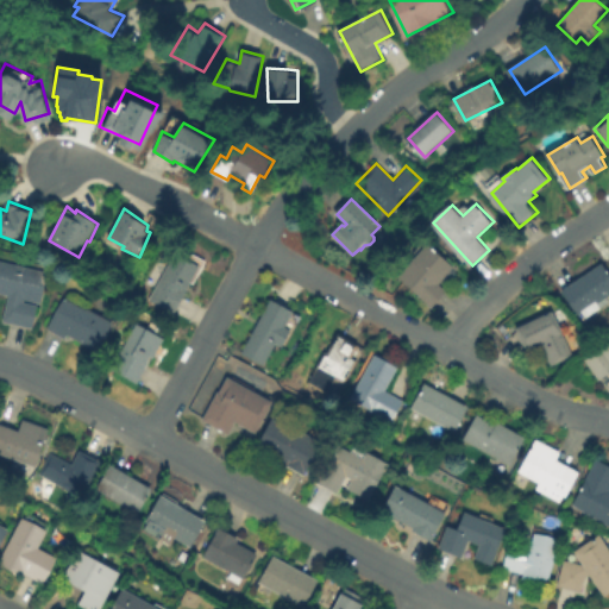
[(449,290),(434,307),(400,277),(429,244),(456,267),(441,284),(449,290)]
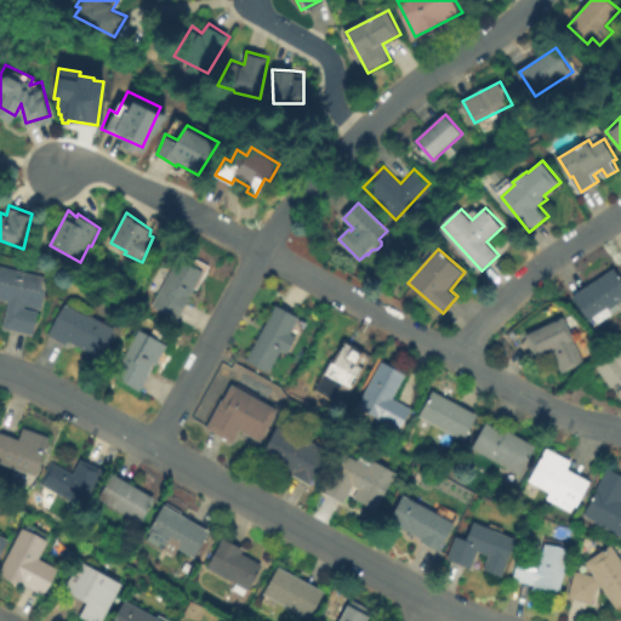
[(203,271),(177,320),(152,307),(178,257),(203,271)]
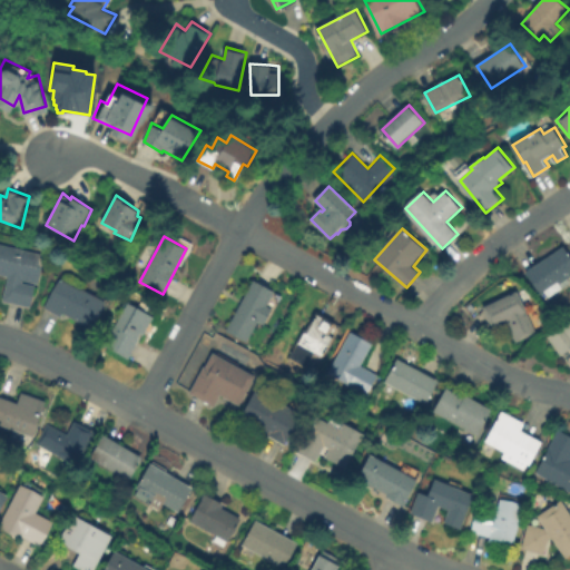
[(0,244),(45,255),(38,284),(23,281),(22,284),(36,286),(30,310),(2,302),(8,277),(0,275),(0,244)]
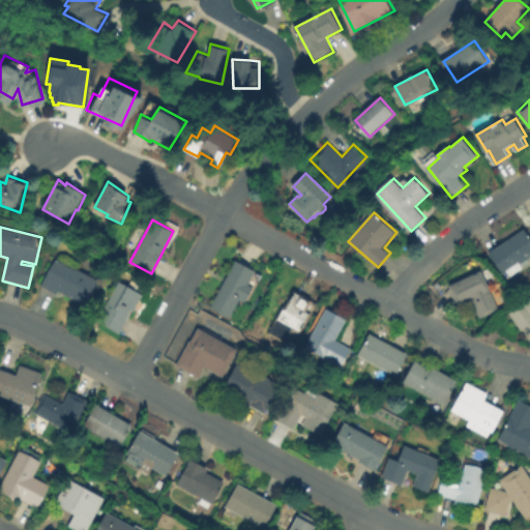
[(529,263),(511,276),(507,271),(504,274),(490,253),(525,229),(529,236),(529,263)]
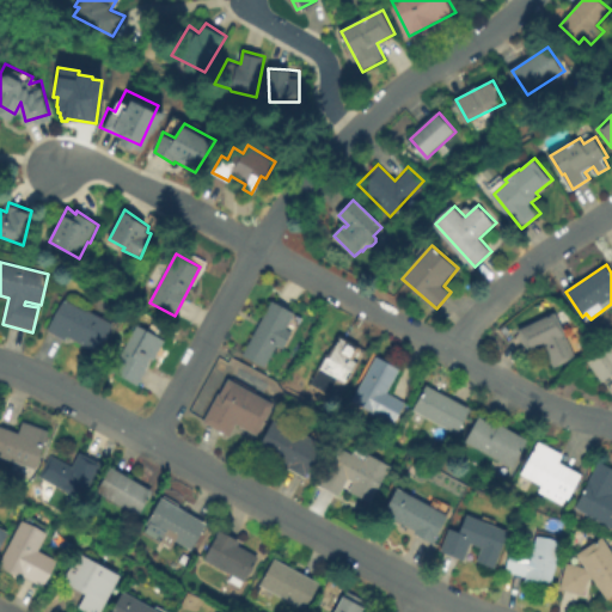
[(63,298),(86,310),(87,308),(103,318),(104,316),(120,324),(102,355),(71,338),(65,342),(46,331),(63,298)]
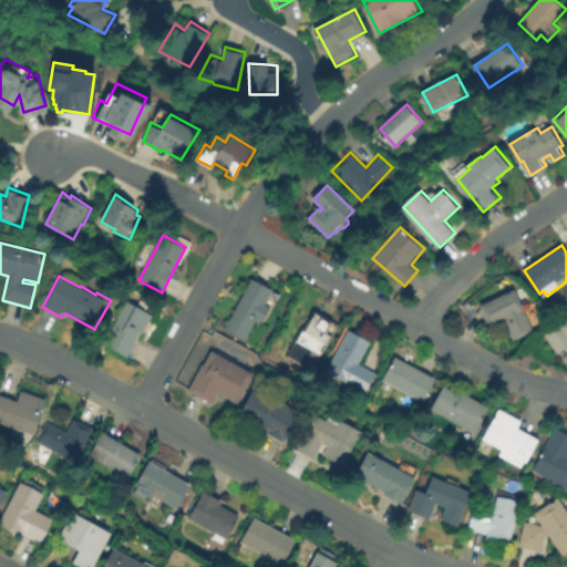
[(271,308),(264,323),(257,321),(247,341),(226,330),(254,279),(274,290),(266,305),(271,308)]
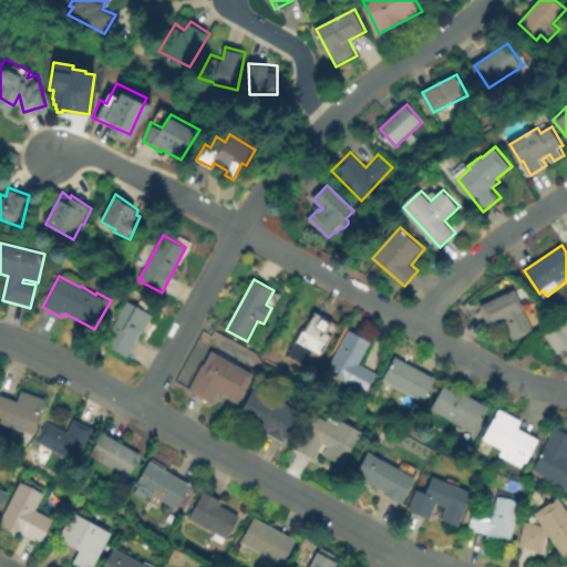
[(517,288),(536,329),(515,340),(506,320),(493,326),(483,305),(517,288)]
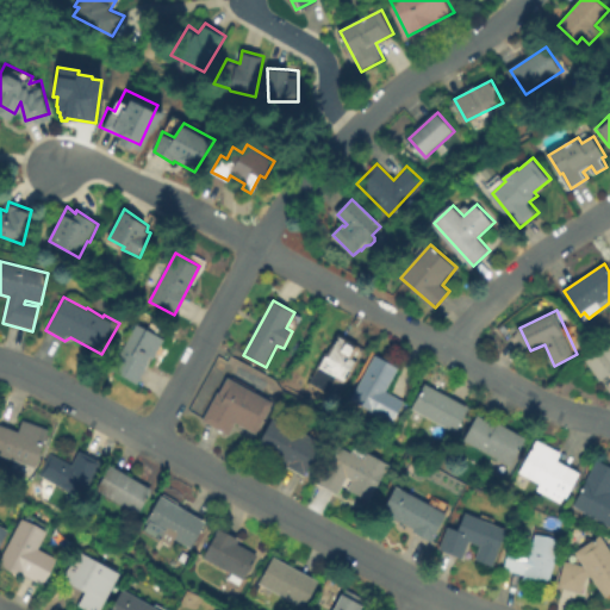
[(165,340),(154,358),(151,356),(136,384),(111,369),(136,324),(165,340)]
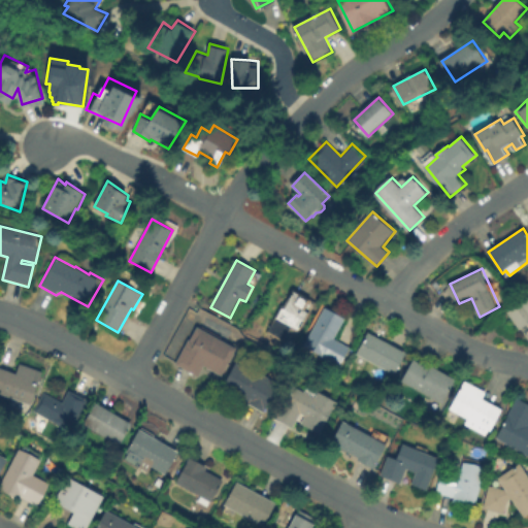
[(317,304),(300,335),(293,331),(286,343),(267,333),(282,306),(284,307),(293,291),(317,304)]
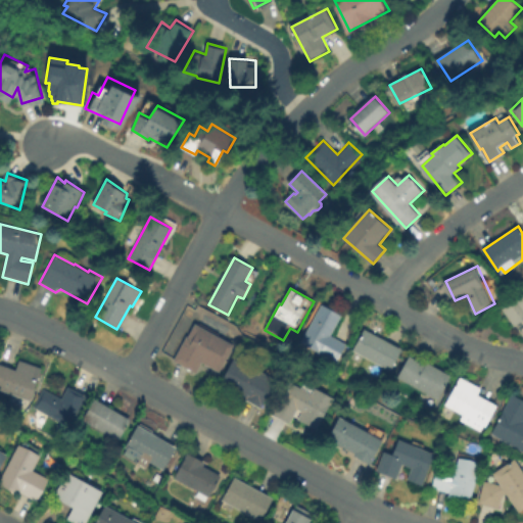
[(522,295),(522,322),(517,327),(505,308),(522,295)]
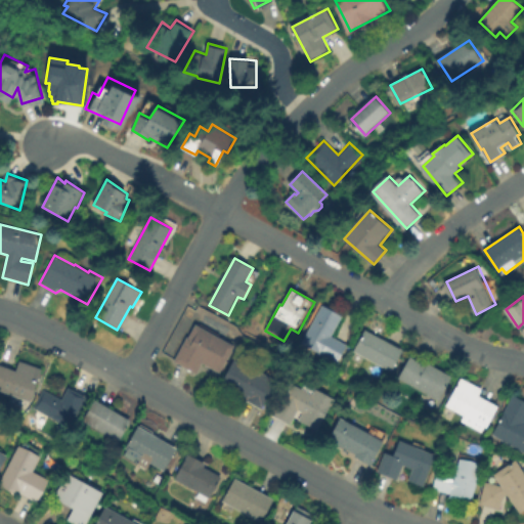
[(347,344),(337,362),(303,343),(323,305),(342,316),(332,335),(347,344)]
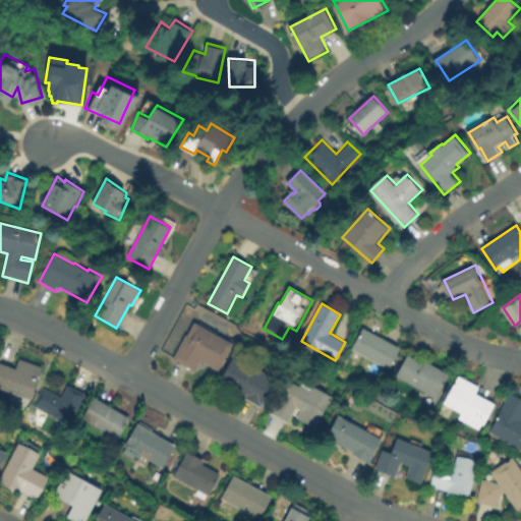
[(194,322),(234,342),(219,370),(201,361),(196,371),(173,359),(186,334),(187,335),(194,322)]
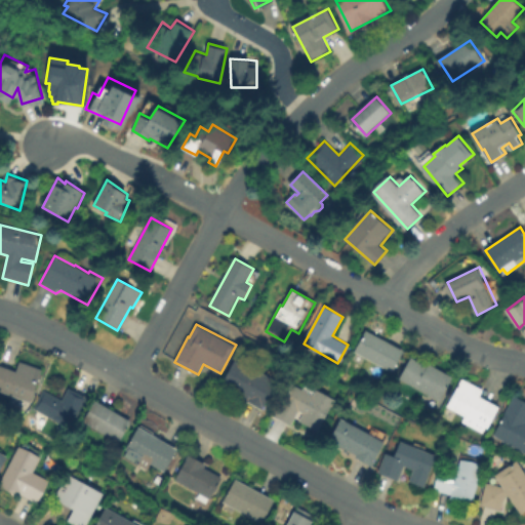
[(406,351),(395,372),(368,359),(365,364),(355,359),(368,330),(406,351)]
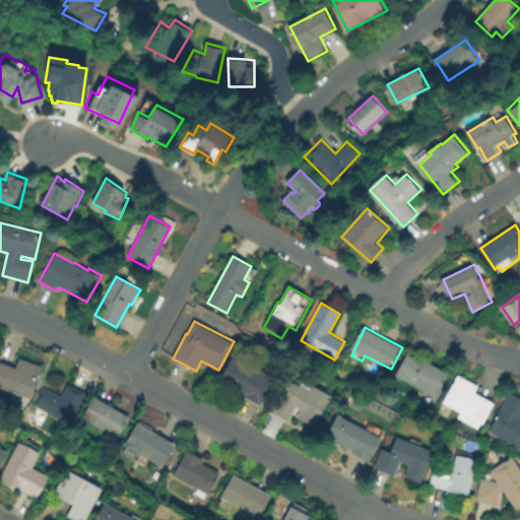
[(408,354),(424,363),(425,360),(449,373),(436,398),(396,376),(408,354)]
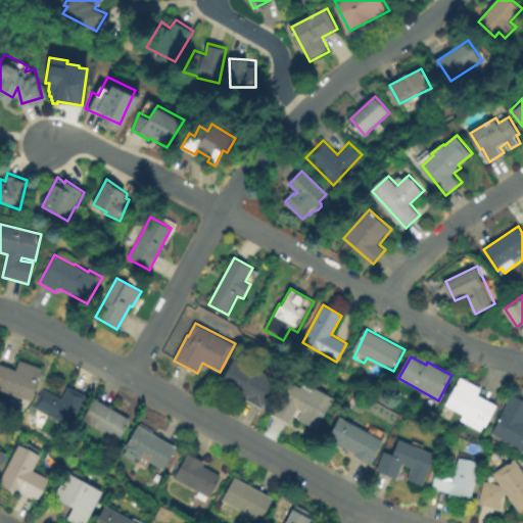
[(278,381),(263,409),(221,385),(236,358),(278,381)]
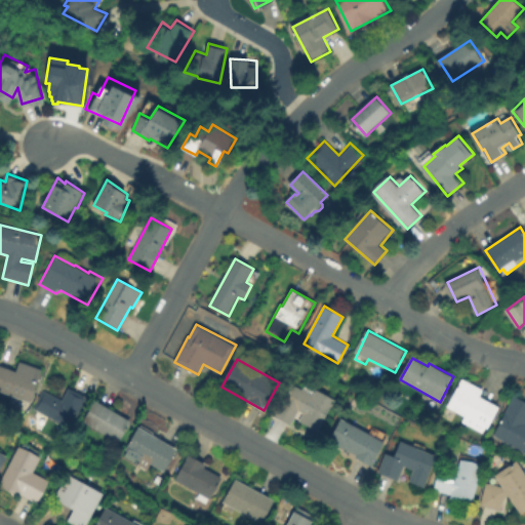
[(43,370),(32,403),(0,392),(0,365),(16,372),(19,362),(43,370)]
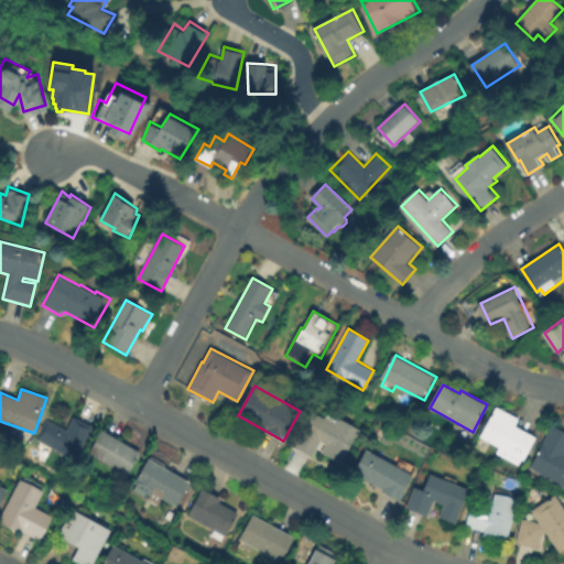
[(538,437),(525,461),(481,437),(497,408),(520,420),(517,426),(538,437)]
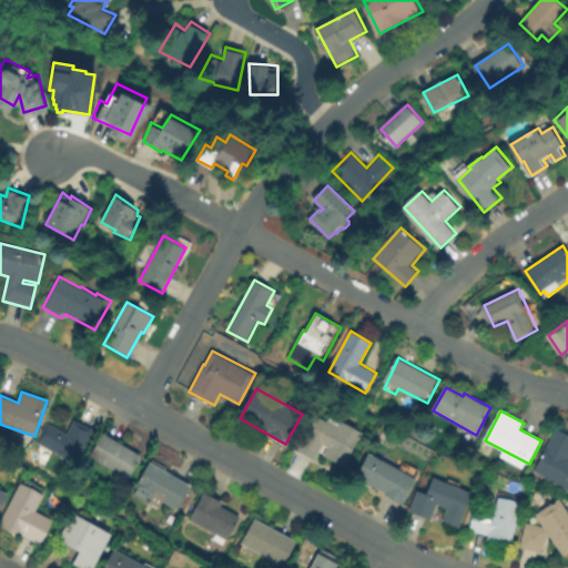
[(316,416),(340,428),(343,422),(364,433),(345,467),(325,456),(328,448),(325,446),(316,460),(297,450),(316,416)]
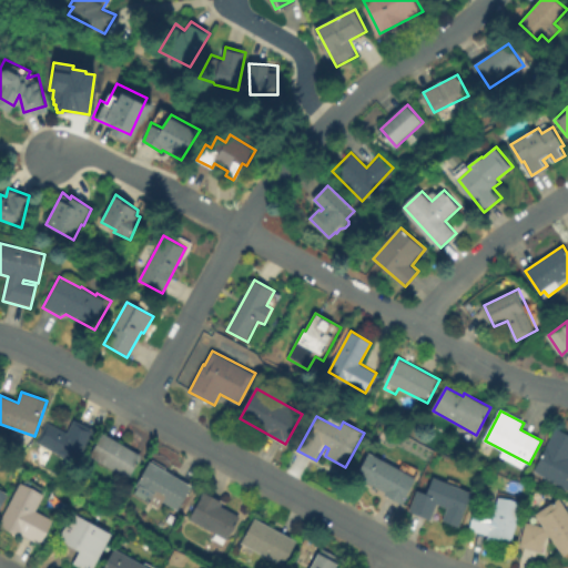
[(94,430),(77,464),(38,443),(48,423),(68,434),(75,421),(94,430)]
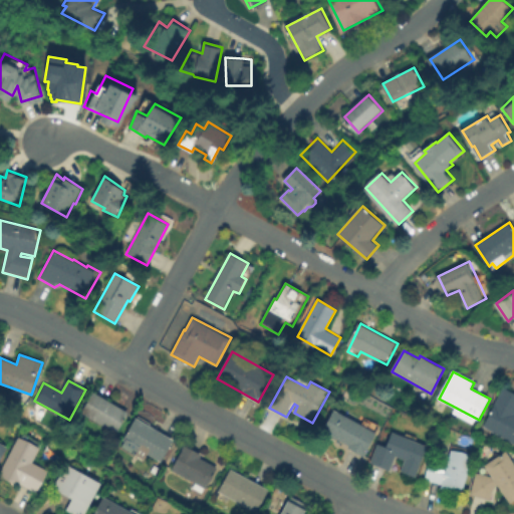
[(513,444),(484,428),(505,389),(513,394),(513,444)]
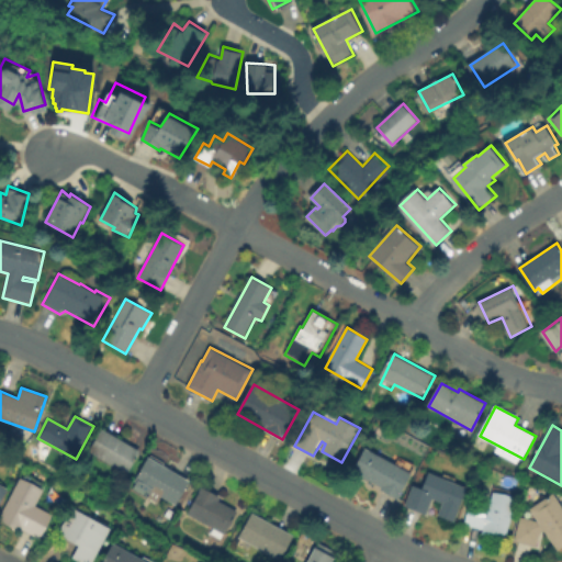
[(142,449),(127,473),(89,452),(103,428),(142,449)]
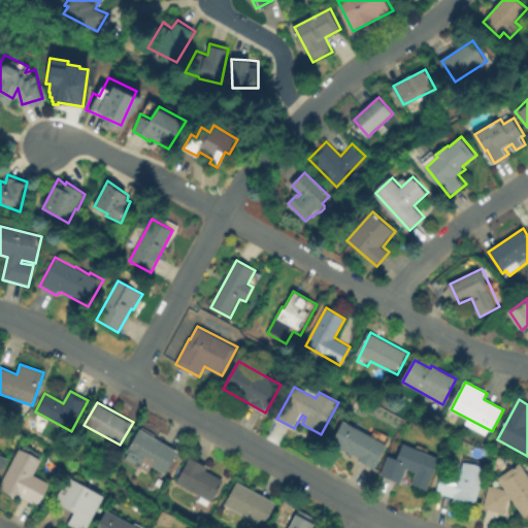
[(389,444),(375,469),(358,460),(360,458),(333,443),(344,421),(389,444)]
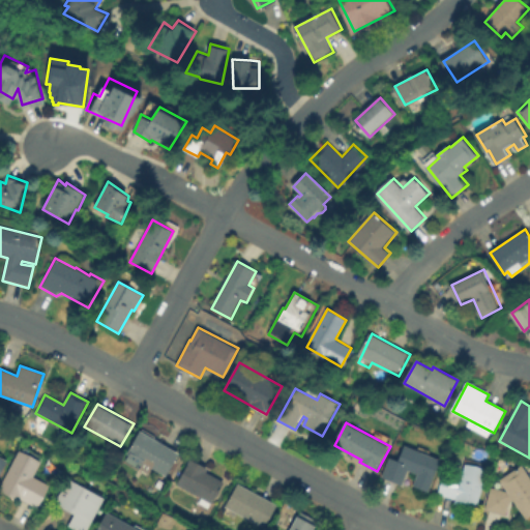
[(177,452),(165,475),(125,451),(139,430),(177,452)]
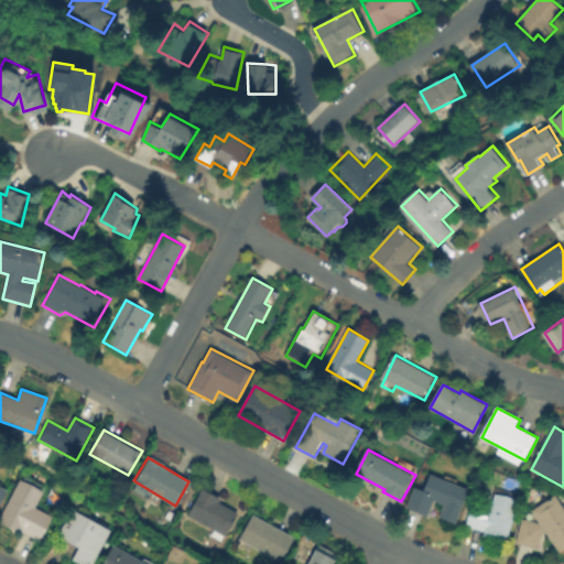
[(431,473),(469,488),(456,522),(440,517),(444,505),(433,500),(427,514),(407,507),(415,485),(424,489),(431,473)]
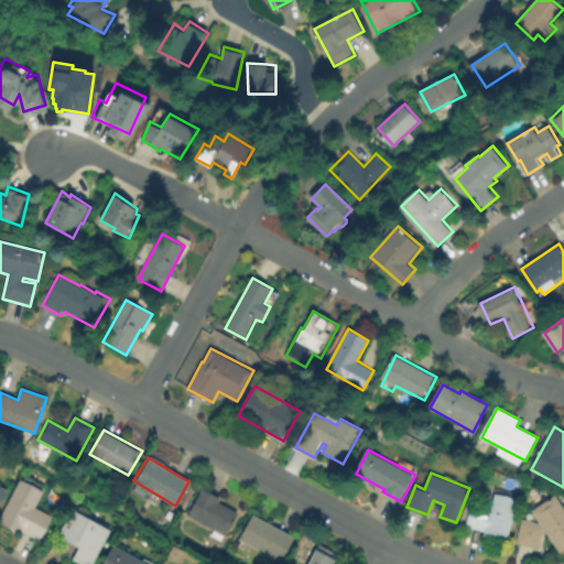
[(0,519),(21,477),(44,488),(34,506),(52,514),(40,539),(0,519)]
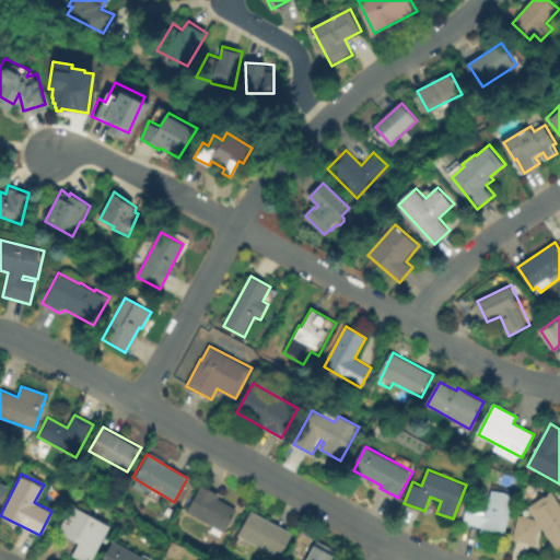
[(237,511),(225,532),(186,513),(202,486),(220,496),(219,500),(237,511)]
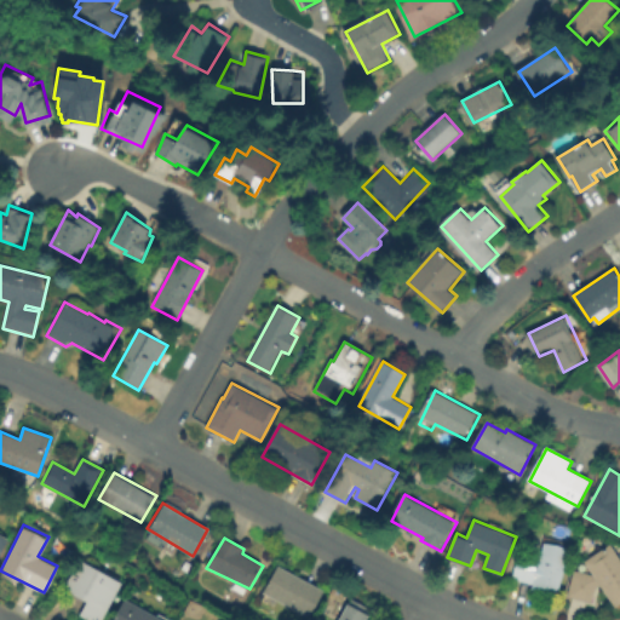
[(609,543),(619,558),(619,604),(615,608),(602,586),(598,586),(595,604),(568,597),(575,570),(593,574),(583,562),(609,543)]
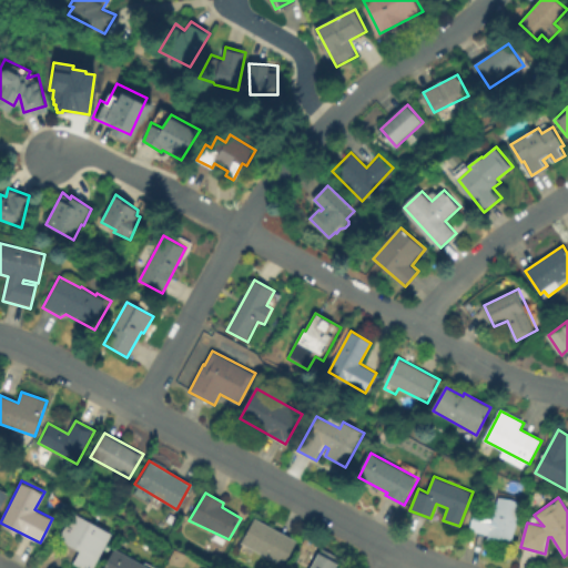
[(523,501),(511,547),(500,546),(488,540),(487,537),(469,533),(476,508),(494,514),(500,498),(523,501)]
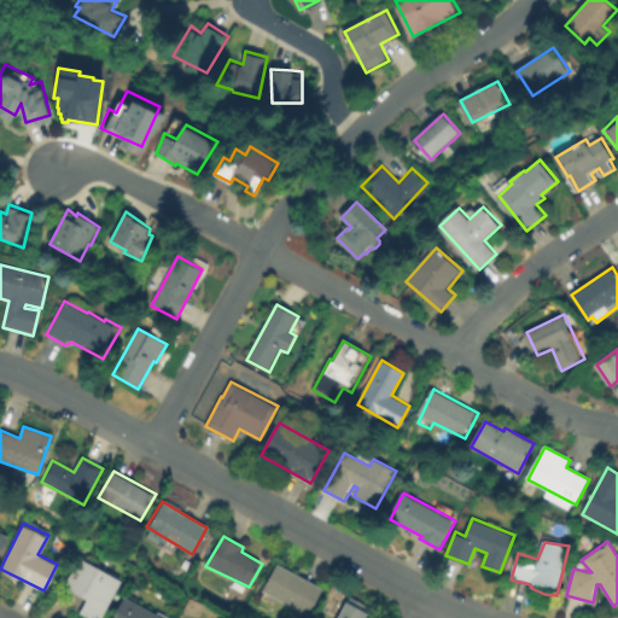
[(124,579),(105,617),(87,617),(81,614),(87,600),(64,589),(82,558),(124,579)]
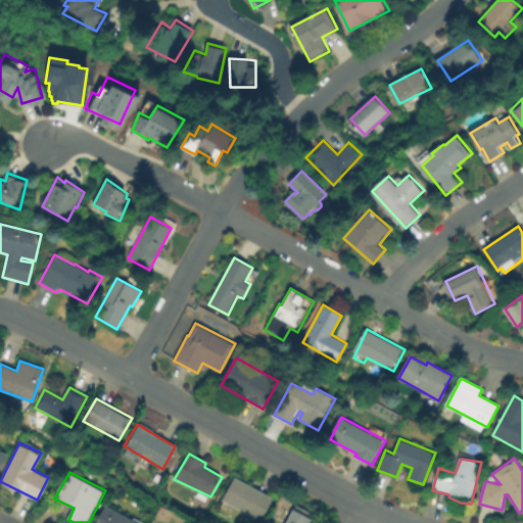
[(276,498),(263,522),(222,501),(235,476),(276,498)]
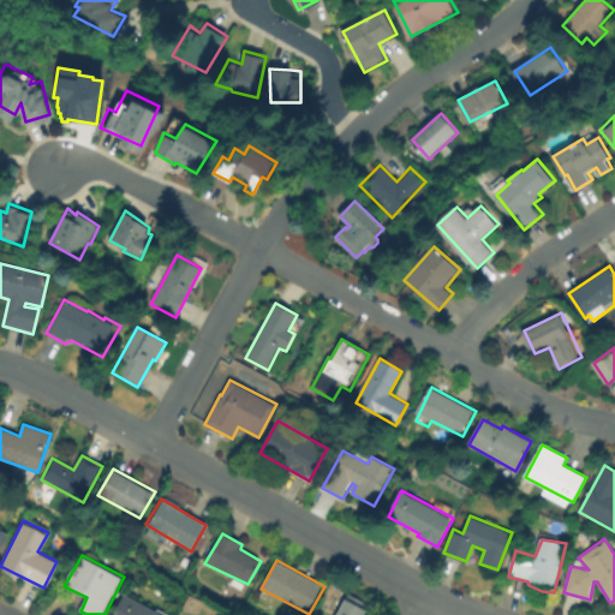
[(338,614),(352,591),(366,601),(364,610),(368,611),(365,614),(338,614)]
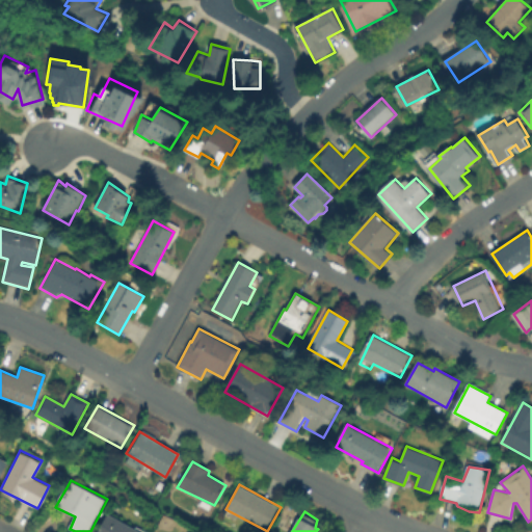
[(141,531),(95,531),(105,513),(141,531)]
